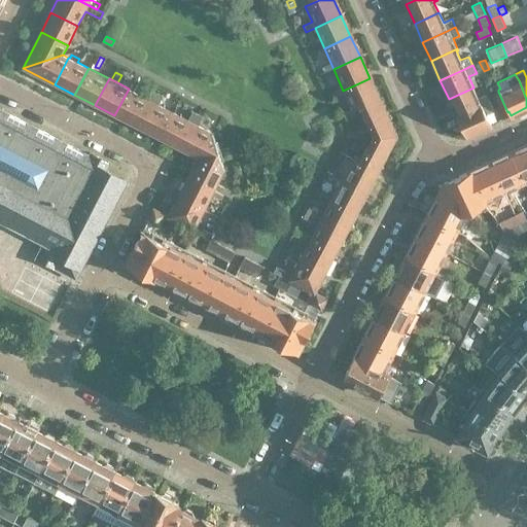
[(370,78),(343,91),(352,110),(359,107),(379,98),(370,78)]
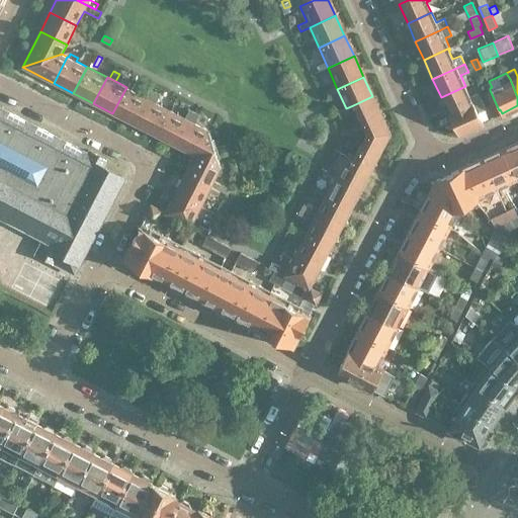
[(465,86),(441,97),(449,114),(482,100),(478,92),(469,96),(465,86)]
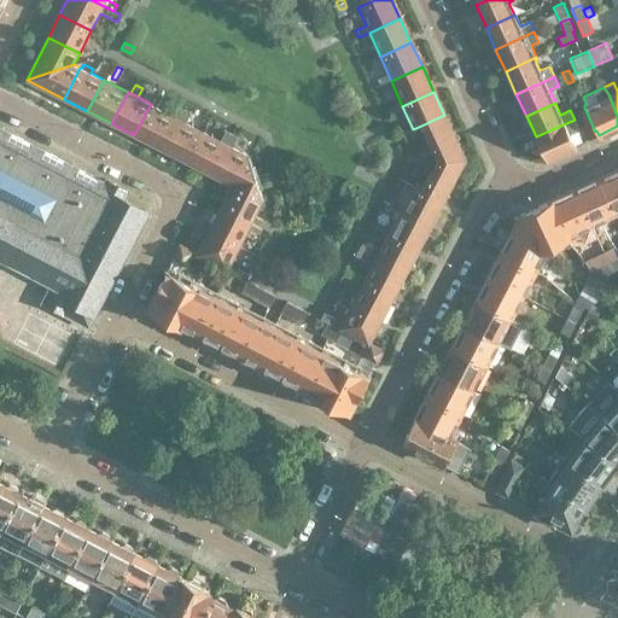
[(151,104),(134,135),(158,149),(175,116),(169,112),(151,104)]
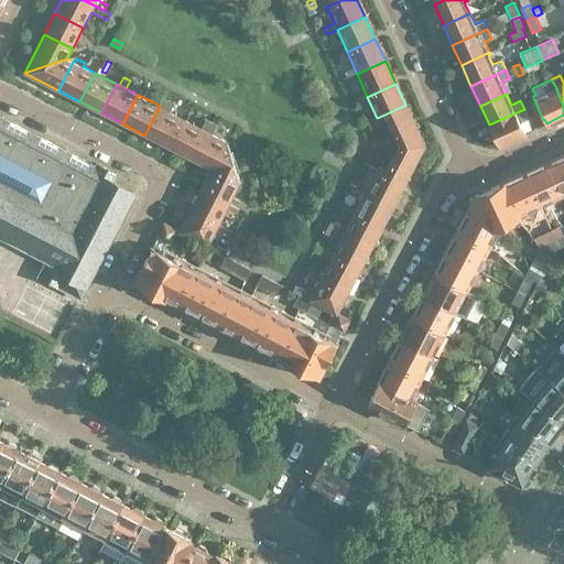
[(164,98),(160,106),(166,109),(171,111),(174,104),(164,98)]
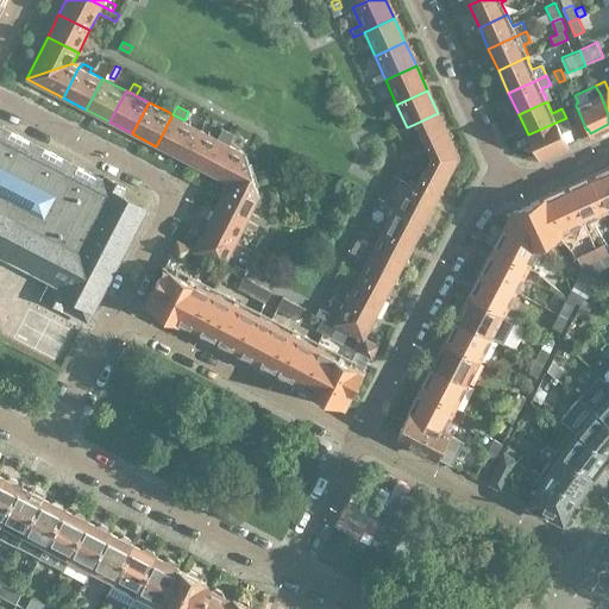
[(576,106),(571,108),(577,124),(583,120),(576,106)]
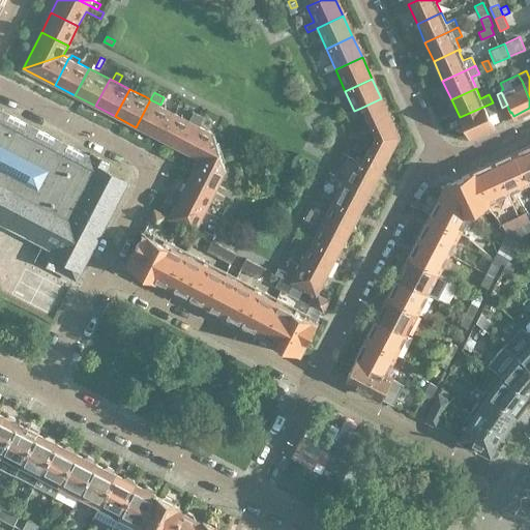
[(381,98),(361,108),(375,136),(399,137),(381,98)]
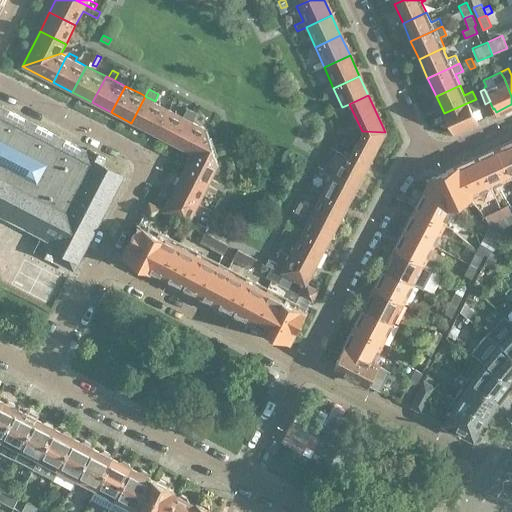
[(145,96),(131,123),(151,133),(165,106),(155,101),(151,99),(145,96)]
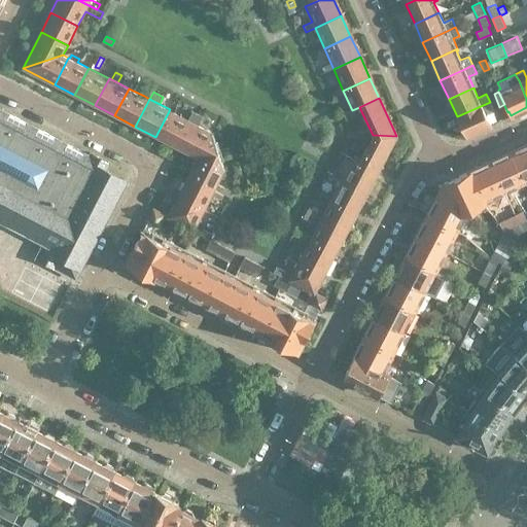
[(490,102),(457,116),(465,137),(490,126),(489,121),(486,114),(494,110),(490,102)]
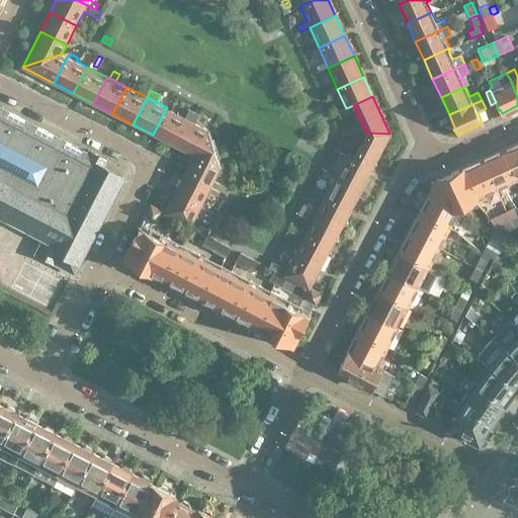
[(496,102),(491,105),(496,116),(501,114),(496,102)]
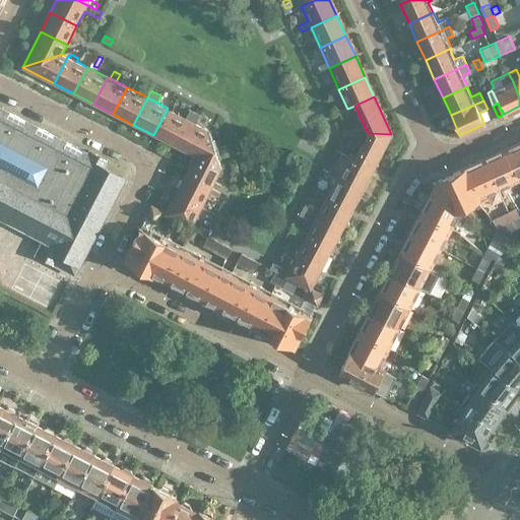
[(0,217),(40,238),(31,253),(73,274),(123,177),(104,166),(107,159),(88,150),(87,153),(0,108),(0,217)]
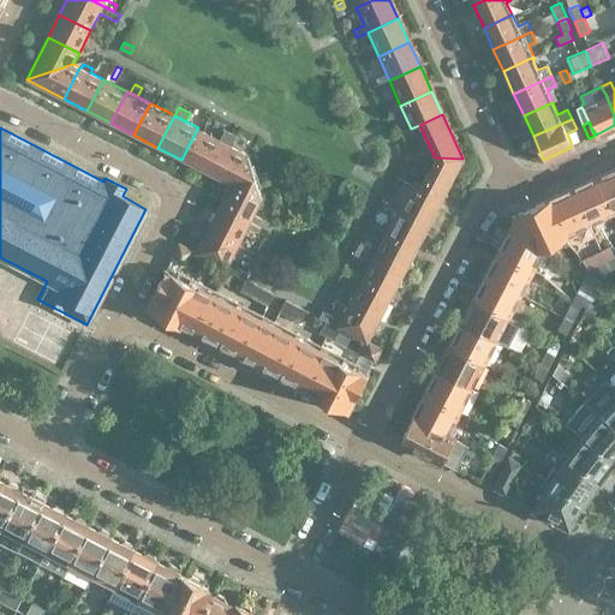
[(198,127),(181,160),(204,172),(221,139),(214,136),(198,127)]
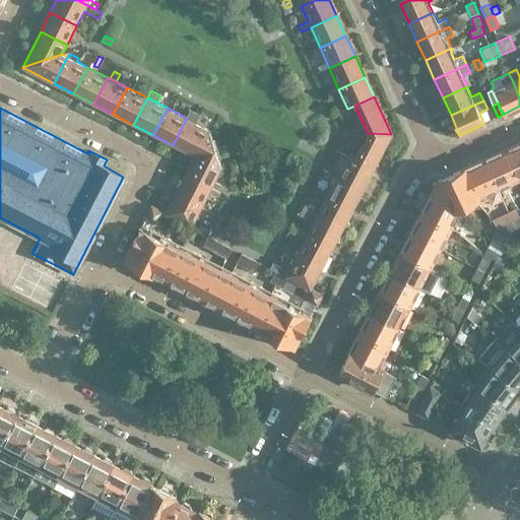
[(350,115),(347,109),(338,113),(341,119),(350,115)]
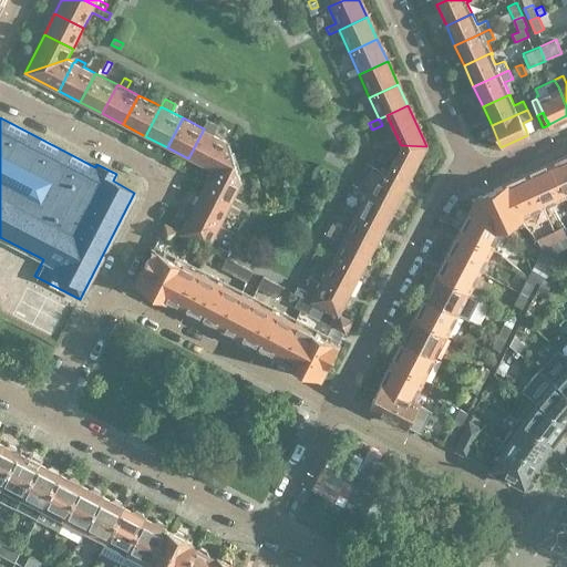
[(208,121),(204,129),(208,131),(214,134),(215,134),(219,126),(208,121)]
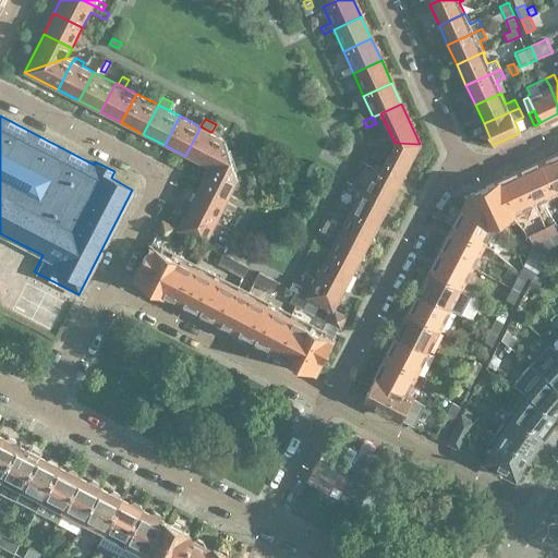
[(201,126),(185,156),(207,167),(233,159),(230,149),(228,149),(226,142),(226,141),(226,140),(211,132),(210,132),(205,129),(201,126)]
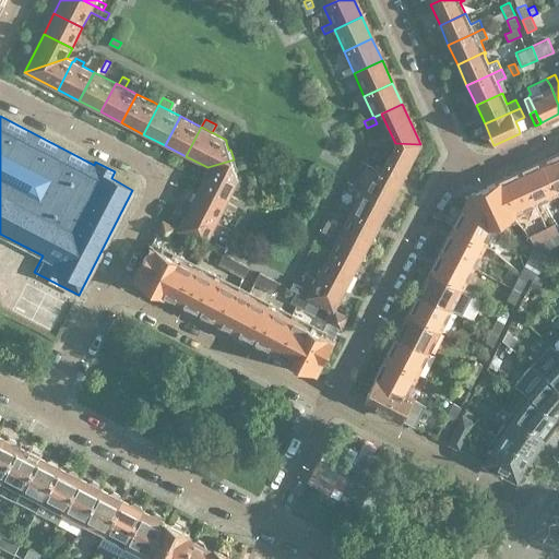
[(395,143),(380,171),(401,182),(420,144),(395,143)]
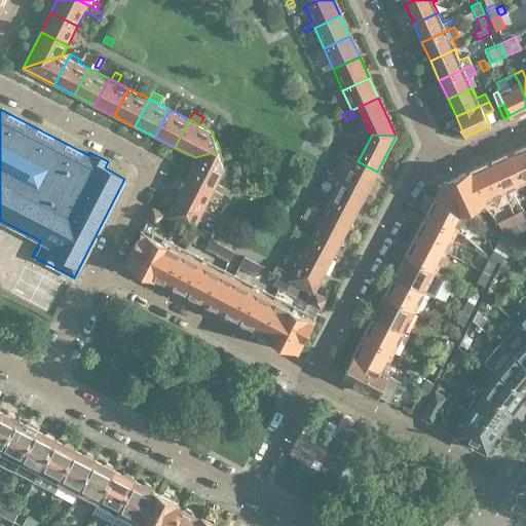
[(525,143),(510,151),(524,183),(525,182),(525,143)]
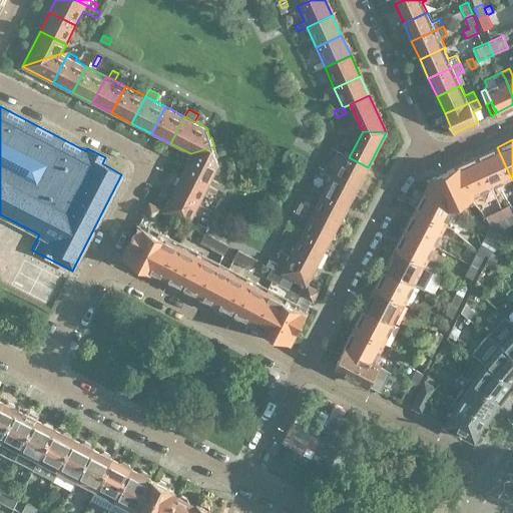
[(190,153),(180,171),(208,186),(219,164),(218,163),(217,162),(215,156),(217,155),(214,146),(190,153)]
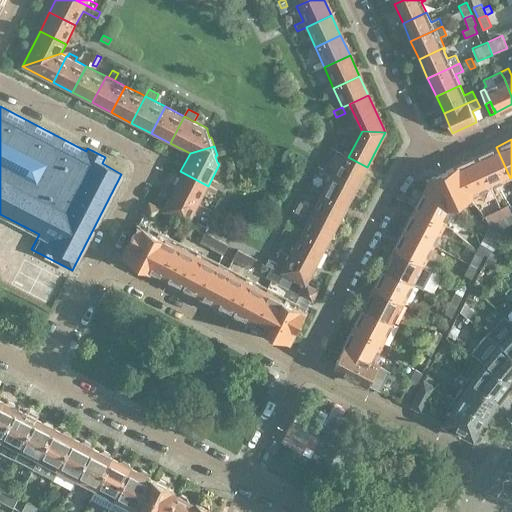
[(496,147),(476,157),(490,187),(510,178),(496,147)]
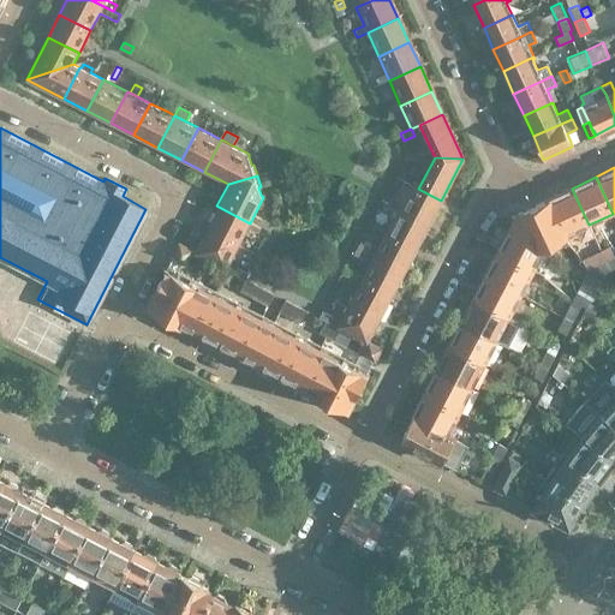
[(388,203),(398,209),(427,225),(441,201),(418,189),(410,185),(400,203),(392,198),(388,203)]
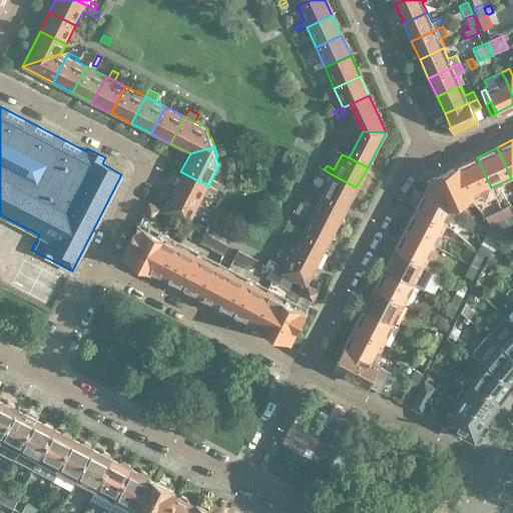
[(477,157),(457,166),(471,197),(473,196),(491,187),(477,157)]
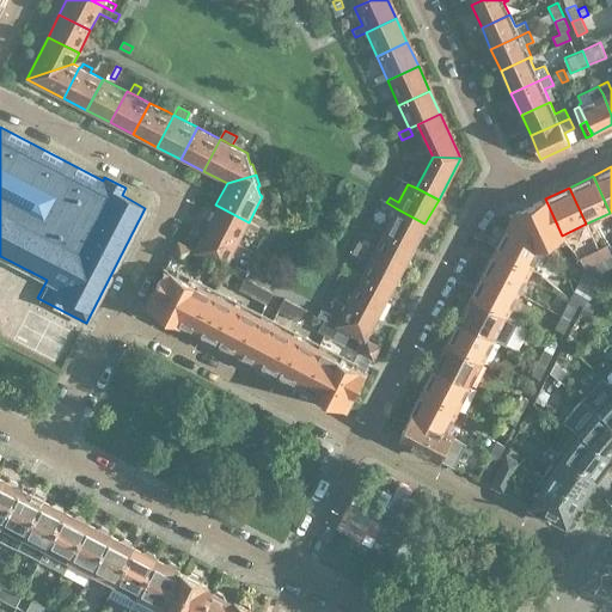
[(513,219),(507,228),(540,249),(562,236),(545,199),(510,214),(513,219)]
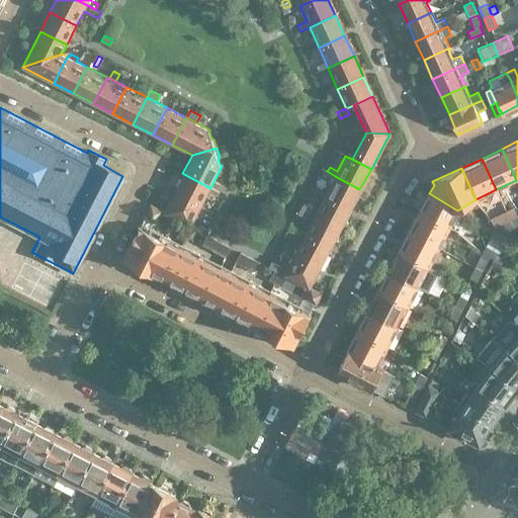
[(182,173),(173,192),(200,207),(208,191),(210,188),(182,173)]
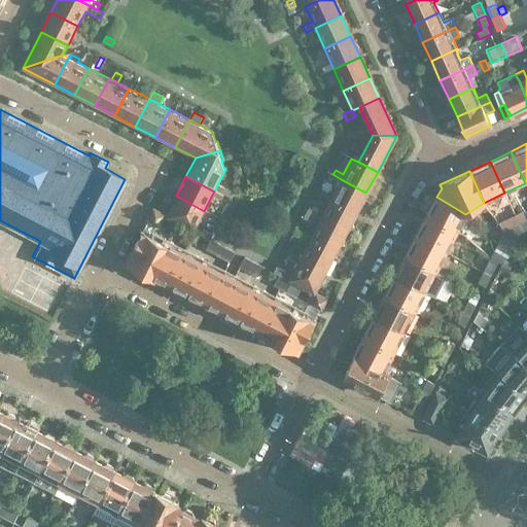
[(341,179),(329,199),(355,213),(365,192),(341,179)]
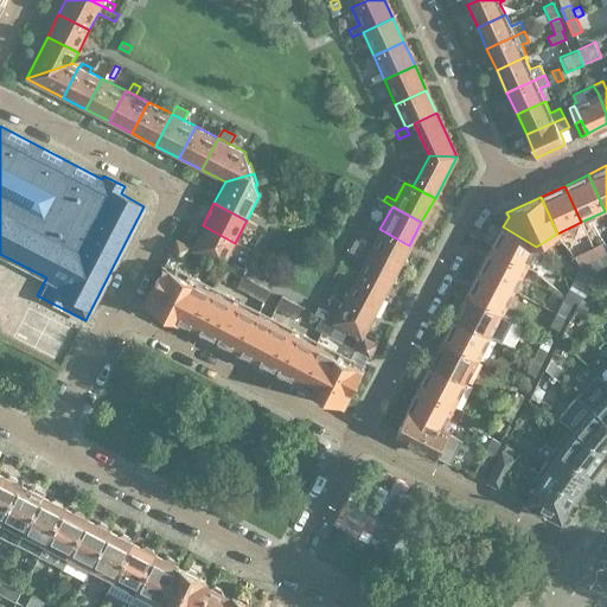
[(254,222),(266,227),(269,218),(257,213),(254,222)]
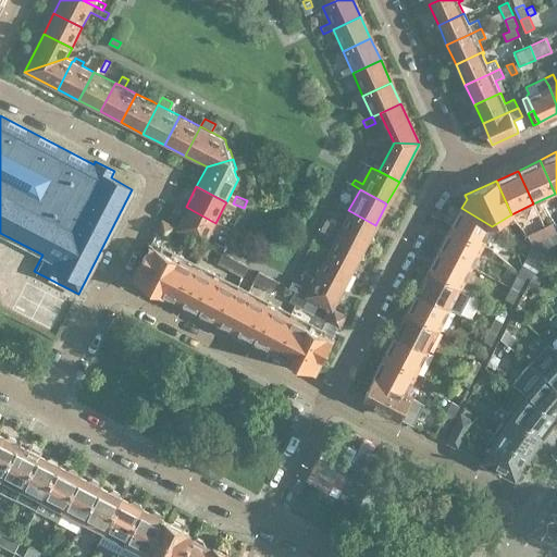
[(186,207),(174,230),(184,234),(205,245),(215,223),(186,207)]
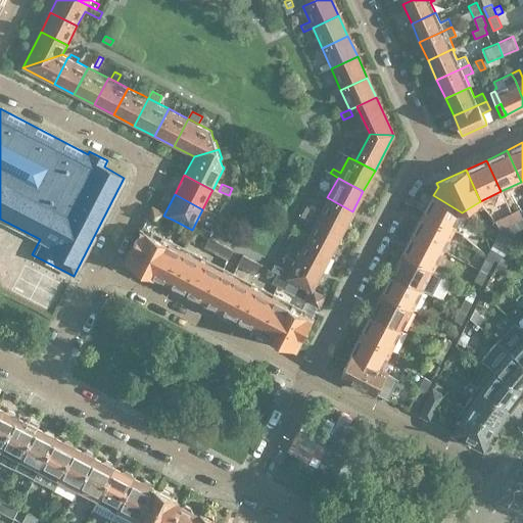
[(433,195),(423,215),(454,231),(457,224),(462,212),(433,195)]
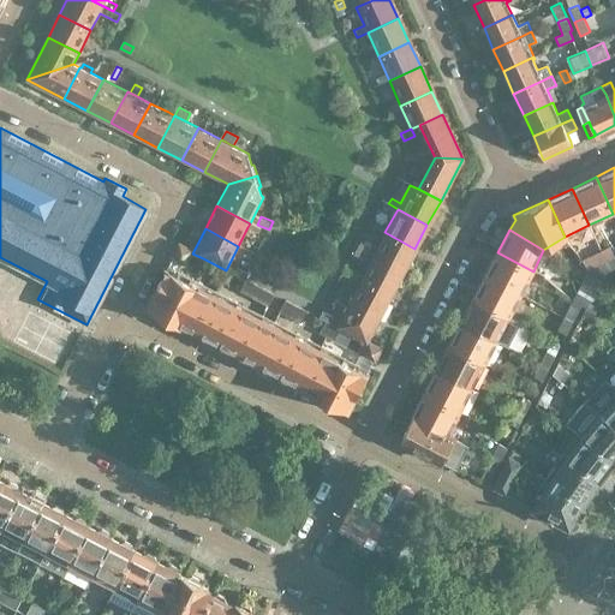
[(384,232),(372,256),(402,272),(415,249),(384,232)]
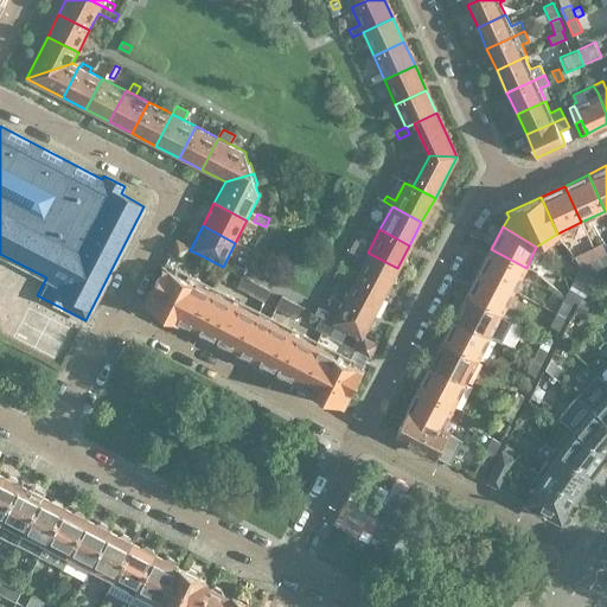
[(365,244),(355,238),(351,243),(363,250),(365,244)]
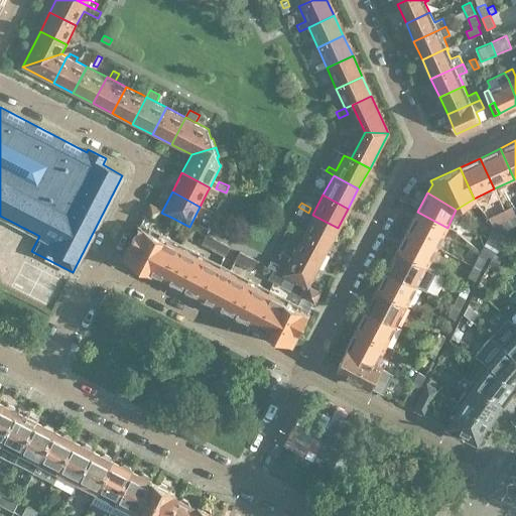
[(170,217),(147,206),(142,216),(165,227),(170,217)]
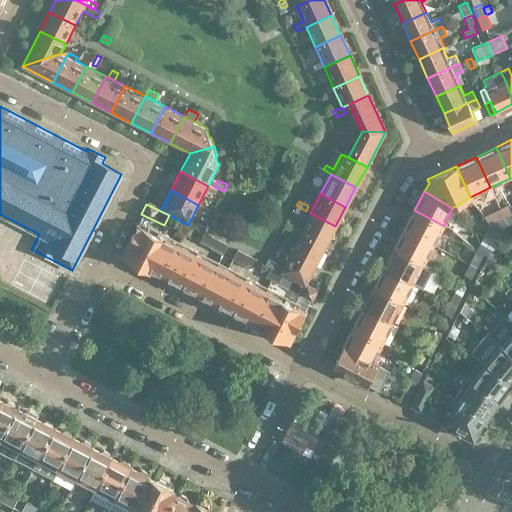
[(306,211),(296,205),(293,211),(302,216),(306,211)]
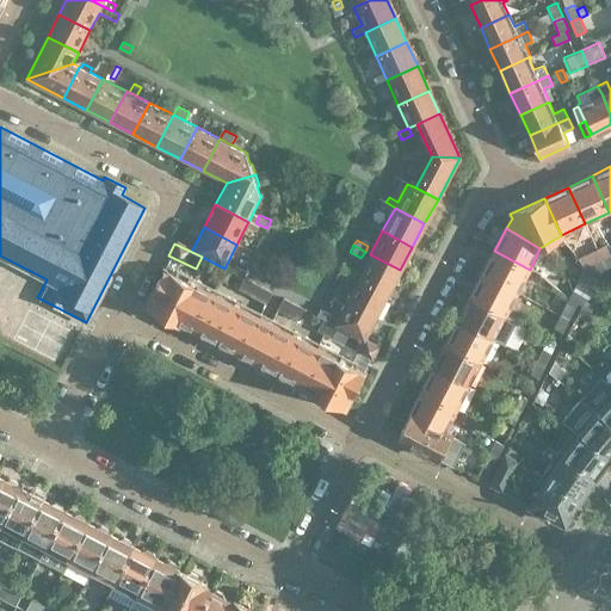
[(610,254),(610,245),(581,259),(585,267),(610,254)]
